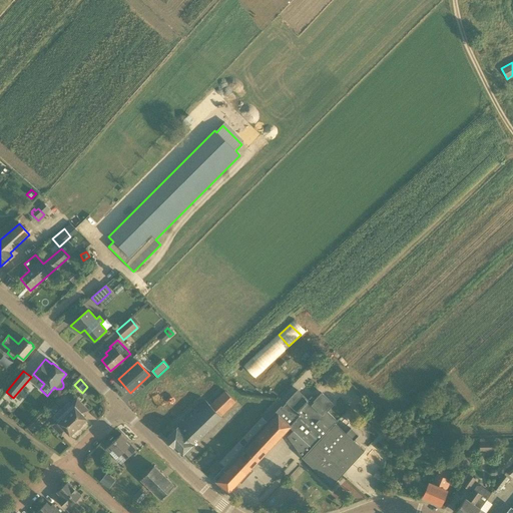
[(206,400),(165,439),(173,447),(182,456),(221,417),(235,402),(225,392),(224,392),(220,388),(206,401),(206,400)]
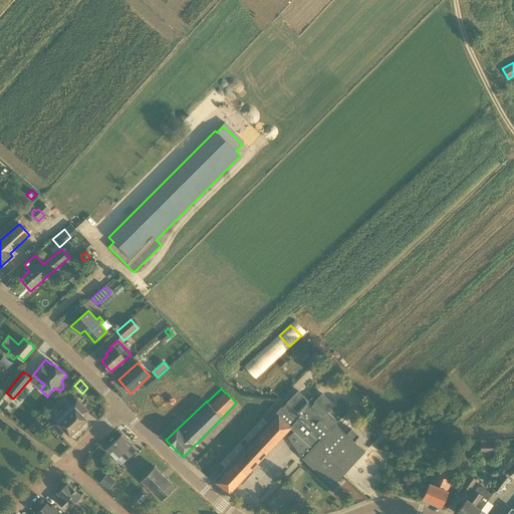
[(346,435),(339,428),(335,425),(337,422),(327,412),(334,405),(322,394),(315,401),(313,400),(310,400),(308,401),(298,391),(287,403),(288,405),(284,409),(297,421),(290,428),(293,432),(288,438),(299,453),(302,451),(306,455),(302,459),(332,486),(364,452),(354,442),(359,437),(351,430),(346,435)]
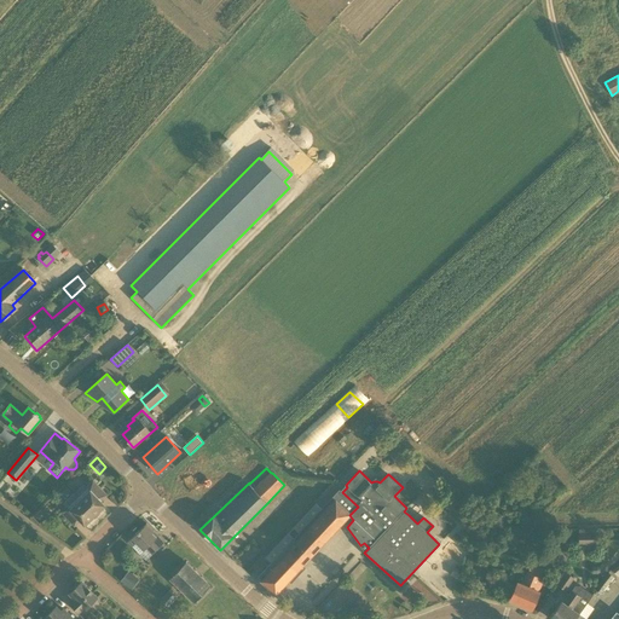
[(189,476),(172,492),(179,501),(178,501),(185,508),(185,507),(192,515),(209,499),(189,476)]
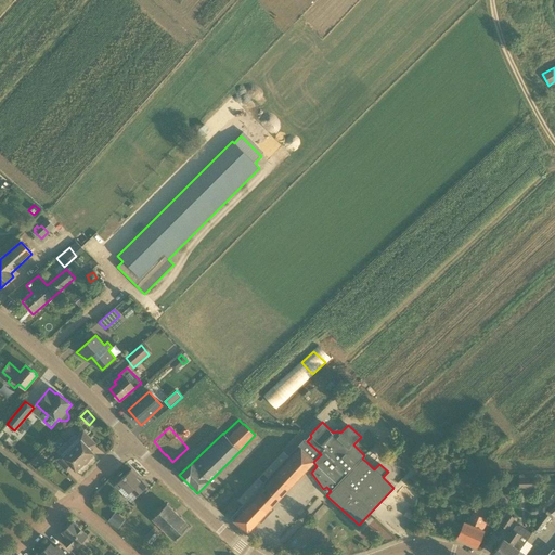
[(77,456),(85,463),(94,453),(91,449),(97,443),(84,430),(78,436),(80,439),(73,447),(79,454),(77,456)]
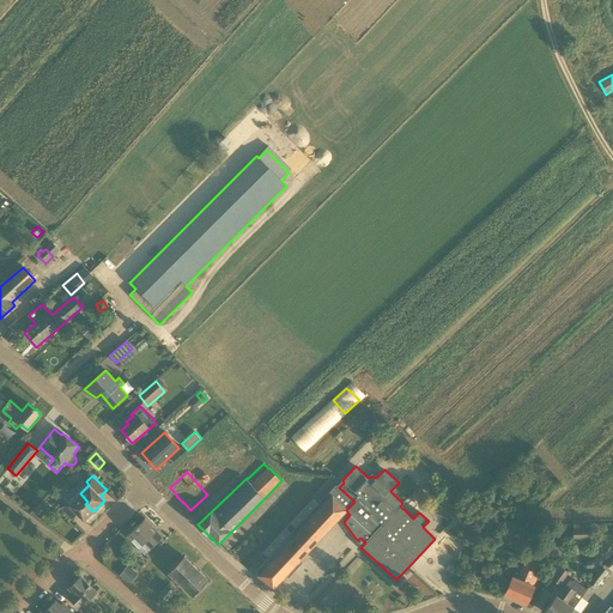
[(354,502),(339,487),(337,485),(280,544),(279,544),(279,545),(279,546),(261,565),(265,569),(259,576),(273,589),(291,569),(293,571),(303,563),(299,560),(346,510),(354,502)]
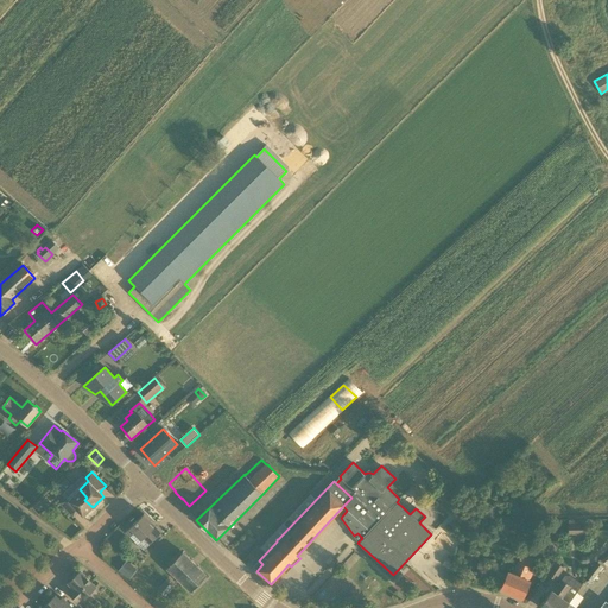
[(87,498),(80,489),(74,483),(63,495),(65,498),(59,504),(73,518),(78,512),(83,517),(93,507),(84,500),(87,498)]
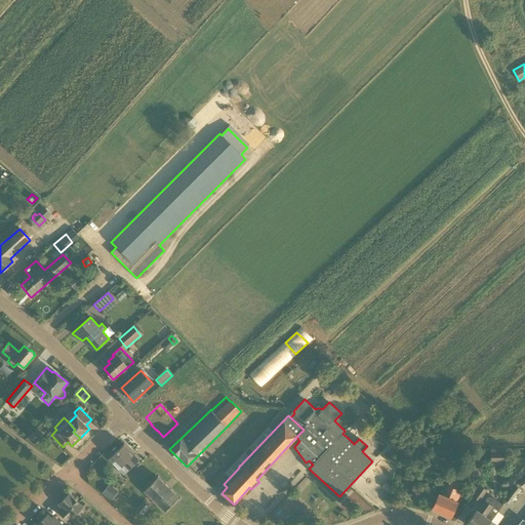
[(108,459),(112,463),(118,470),(123,466),(128,471),(139,460),(124,444),(108,459)]
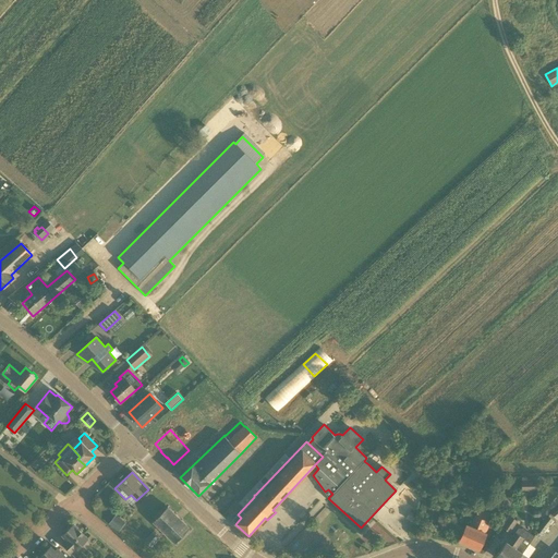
[(521,481),(521,490),(536,490),(535,481),(521,481)]
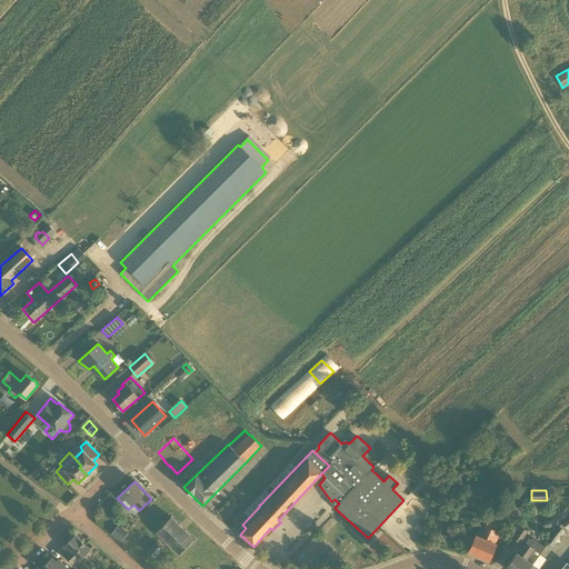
[(178,555),(193,539),(171,517),(156,532),(178,555)]
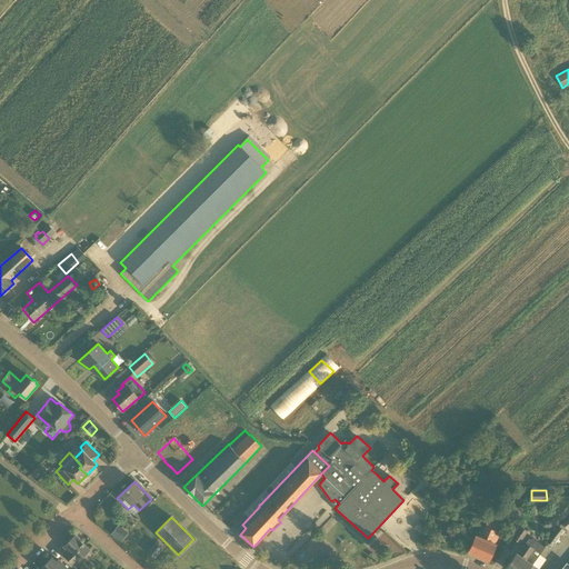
[(469,550),(469,551),(479,556),(483,558),(489,560),(489,559),(496,542),(492,541),(500,523),(499,522),(488,518),(480,537),(478,535),(477,535),(472,542),(469,550)]
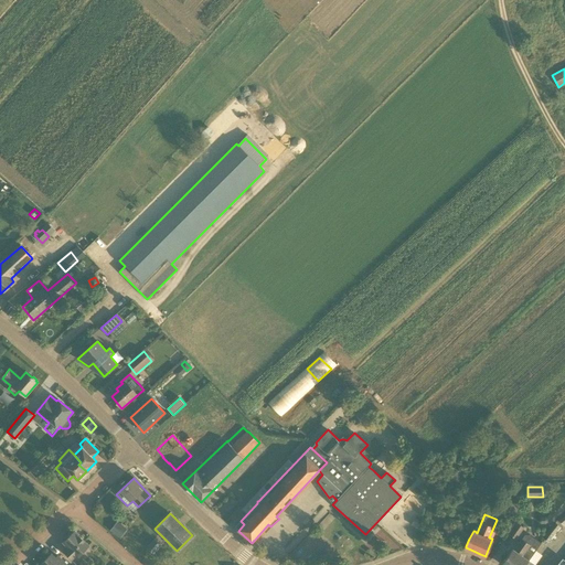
[(415,516),(412,525),(417,528),(422,520),(415,516)]
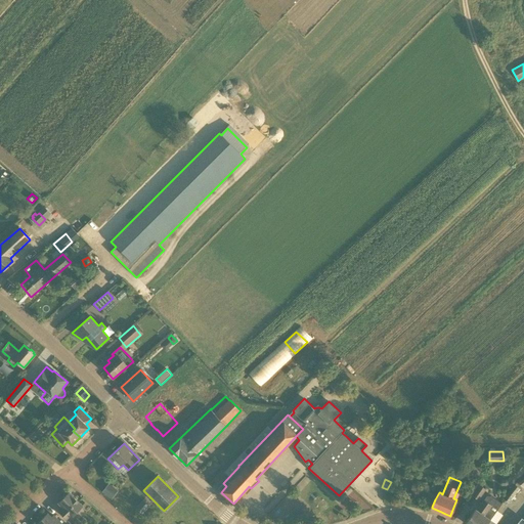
[(107,483),(101,491),(112,497),(117,489),(107,483)]
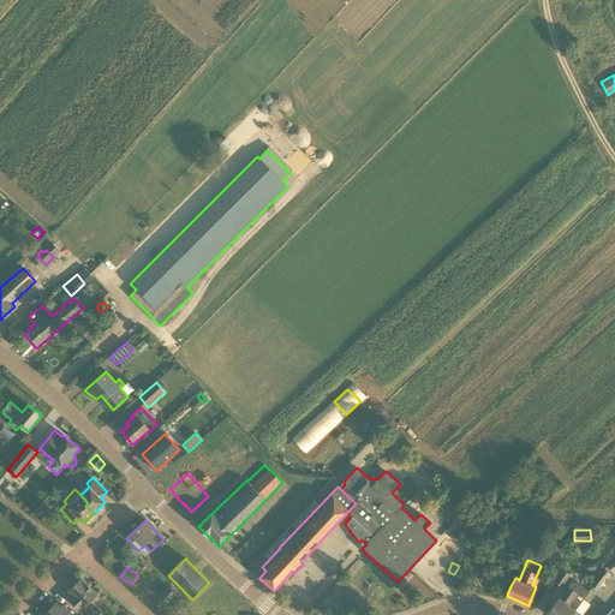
[(554,583),(562,587),(571,574),(563,569),(554,583)]
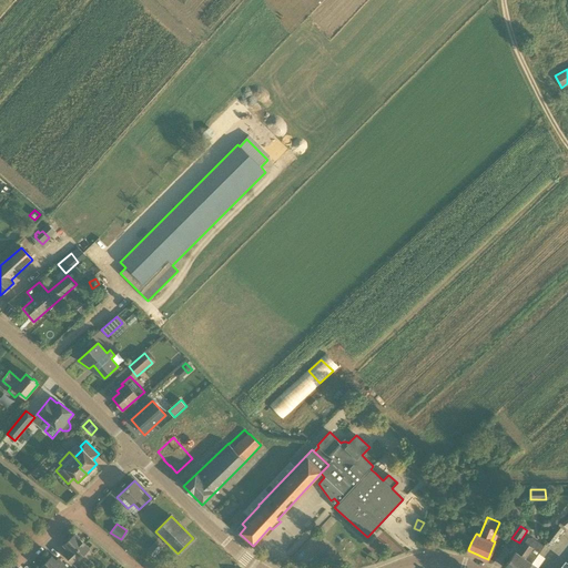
[(551,545),(564,529),(559,526),(547,541),(551,545)]
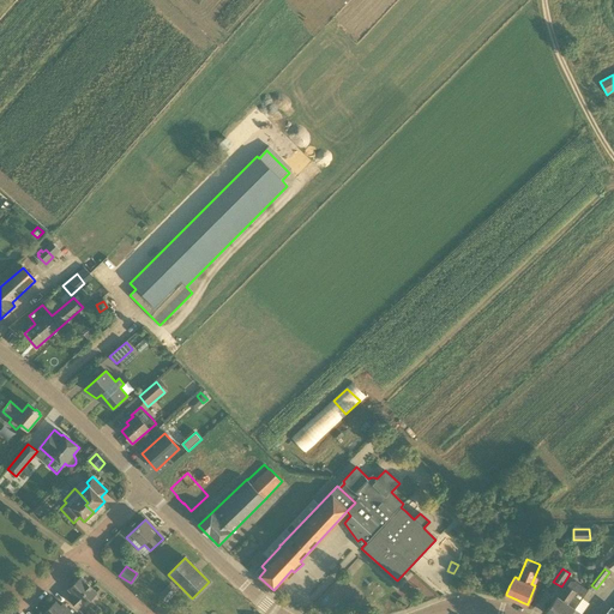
[(70,601),(77,608),(83,603),(84,606),(96,594),(80,577),(68,589),(76,596),(70,601)]
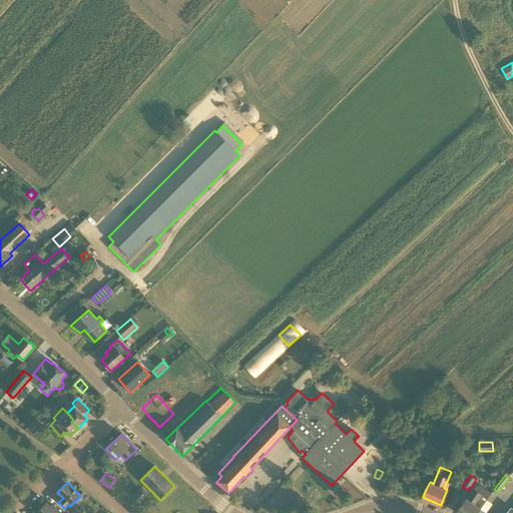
[(72,486),(81,494),(84,490),(75,482),(72,486)]
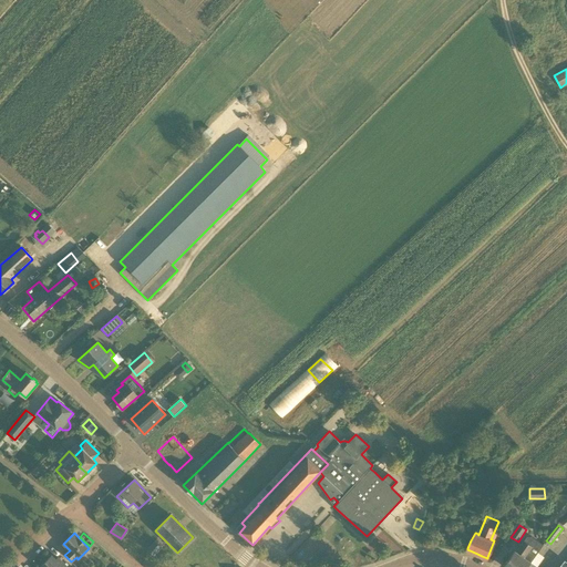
[(154,556),(162,547),(155,540),(147,549),(154,556)]
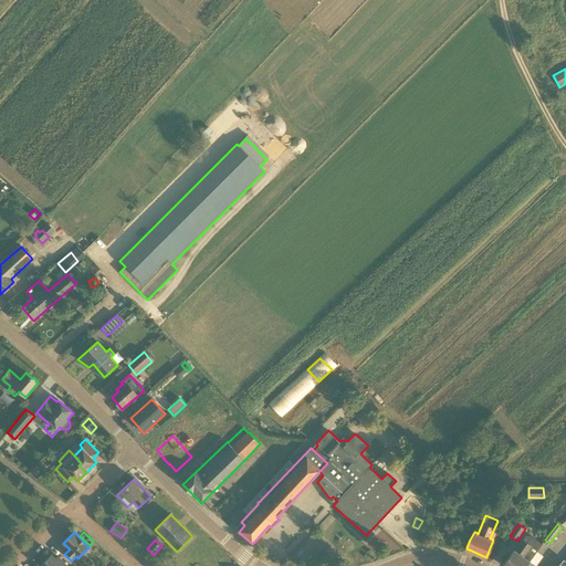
[(513,549),(502,565),(525,565),(530,562),(535,554),(528,549),(532,546),(523,540),(515,551),(513,549)]
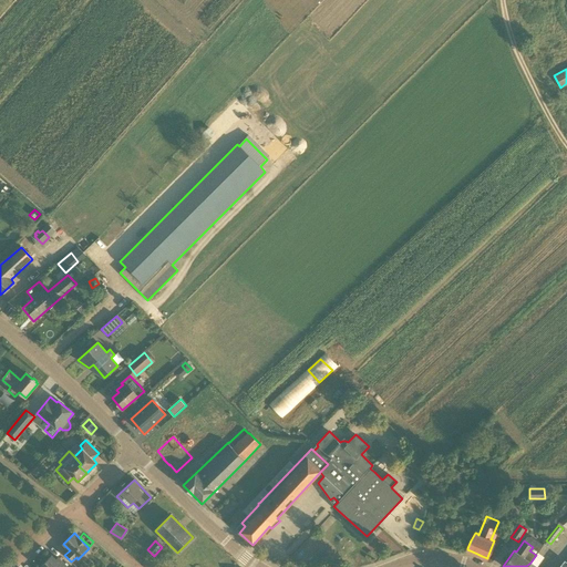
[(51,556),(40,566),(66,566),(60,559),(58,562),(51,556)]
